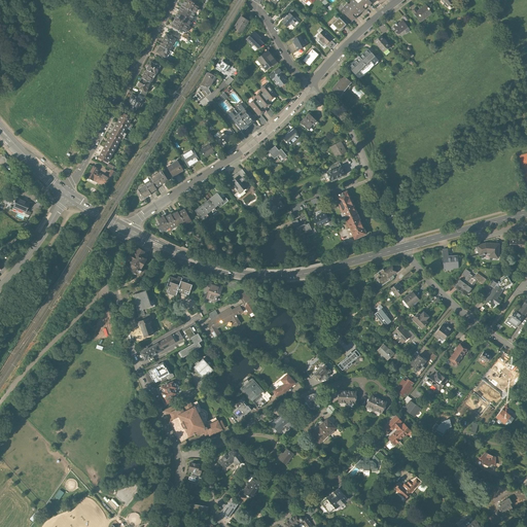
[(195,3),(187,0),(184,0),(181,6),(196,14),(198,15),(200,10),(199,9),(199,8),(199,6),(198,6),(197,6),(195,4),(195,3)]
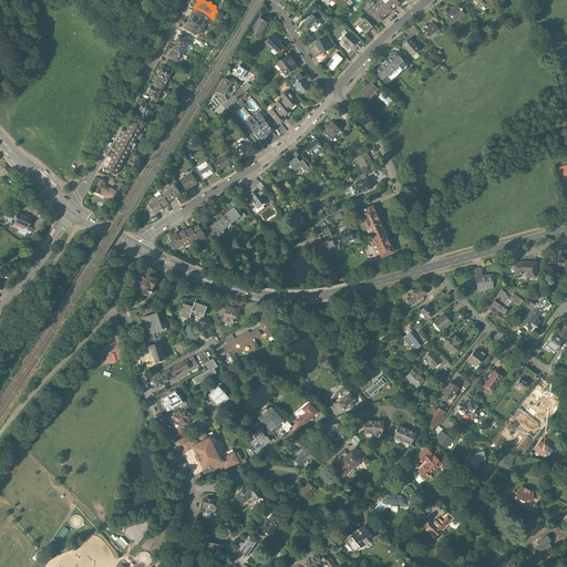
[(397,0),(379,0),(377,2),(378,3),(375,6),(374,4),(367,11),(379,23),(397,7),(400,3),(397,1),(397,0)]
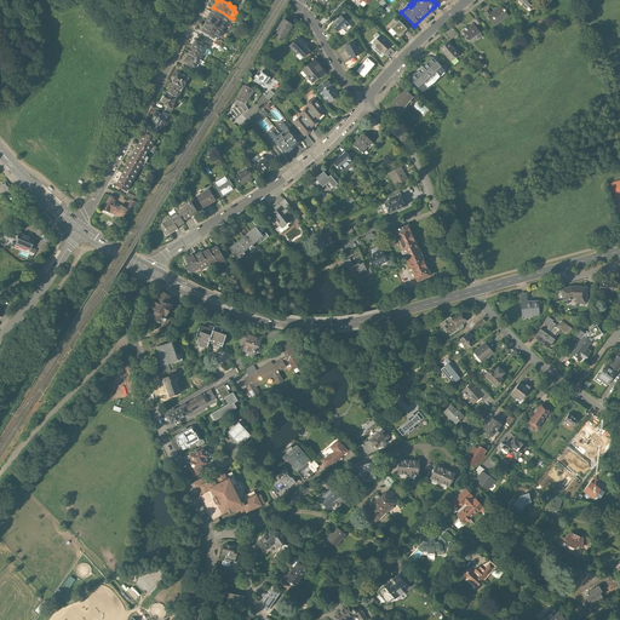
[(509,16),(501,6),(492,13),(488,10),(484,12),(494,26),(509,16)]
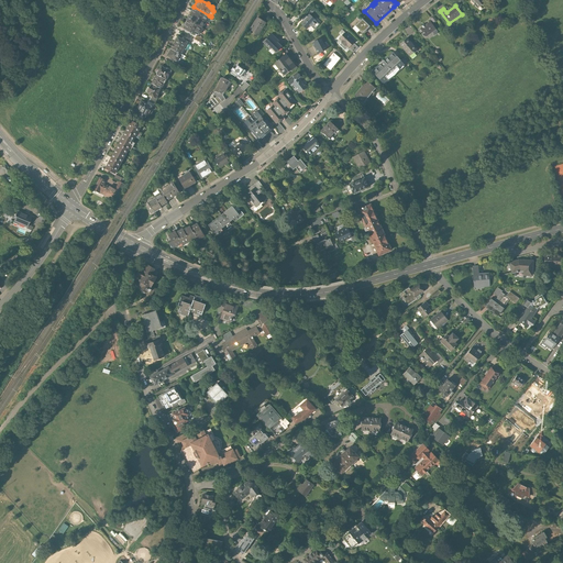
[(194,7),(190,13),(207,22),(209,19),(207,18),(209,15),(194,7)]
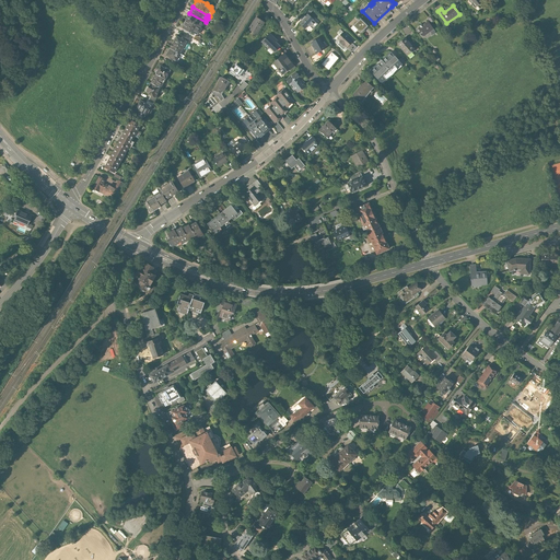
[(189,13),(186,20),(200,27),(202,25),(203,26),(206,22),(189,13)]
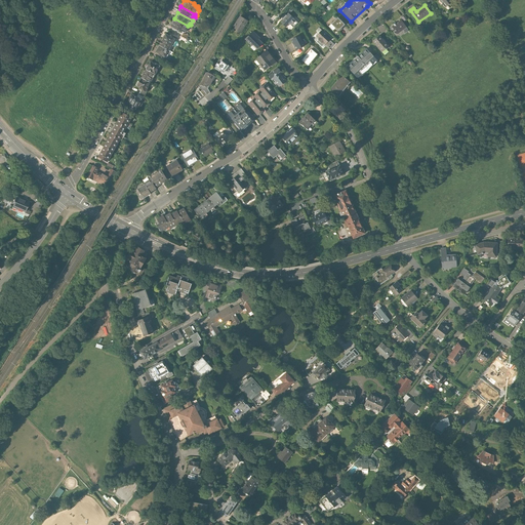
[(297,23),(287,13),(280,22),(286,28),(289,25),(293,28),(297,23)]
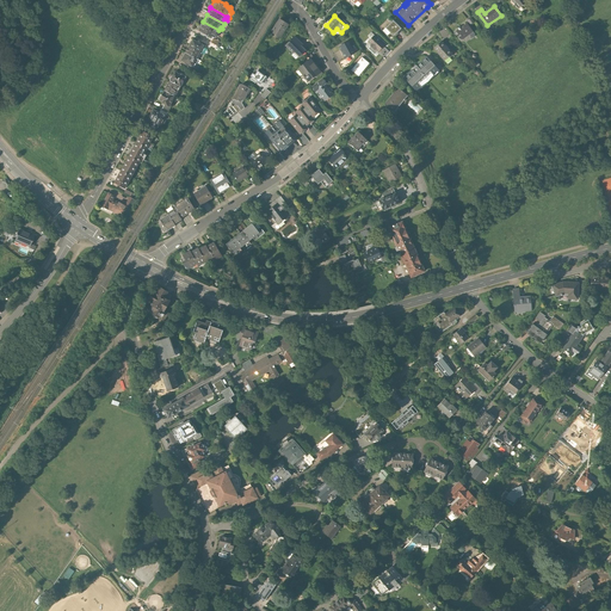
[(282,19),(273,32),(282,37),(289,24),(282,19)]
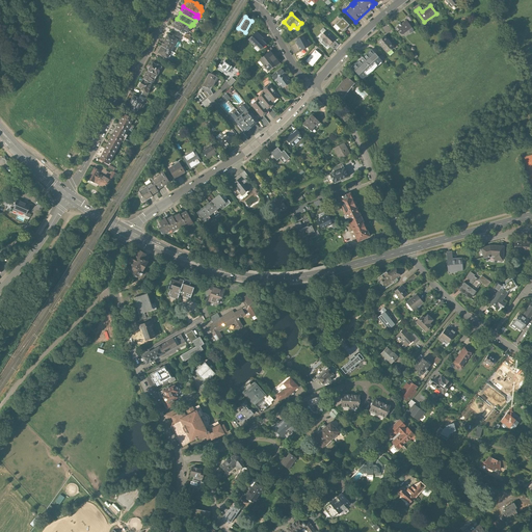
[(349,25),(343,18),(336,25),(343,31),(349,25)]
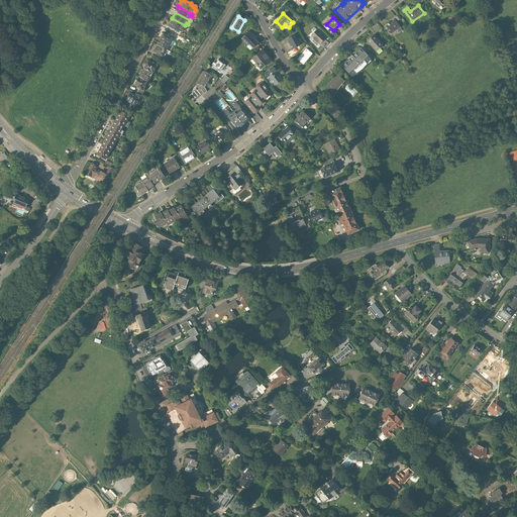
[(183,30),(185,25),(172,18),(170,21),(169,20),(167,25),(176,30),(177,29),(179,31),(180,31),(181,32),(183,32),(183,30)]
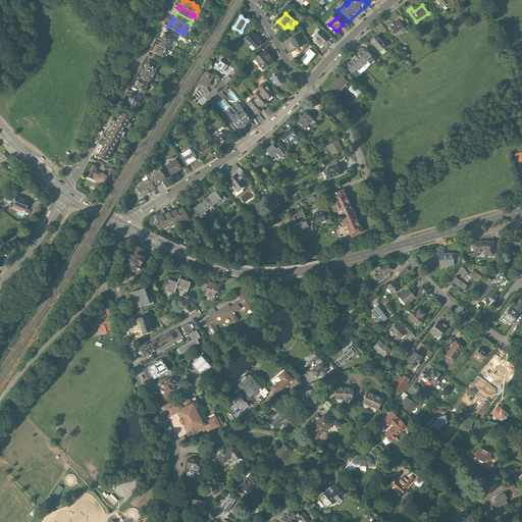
[(406,30),(399,20),(394,23),(393,22),(390,24),(392,25),(389,27),(395,34),(401,30),(403,32),(404,33),(406,32),(406,30)]
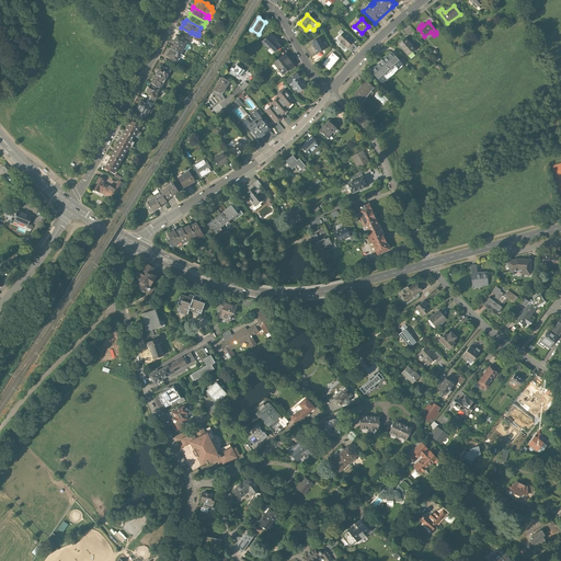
[(271,33),(263,41),(270,47),(271,46),(275,50),(281,45),(276,41),(277,39),(271,33)]
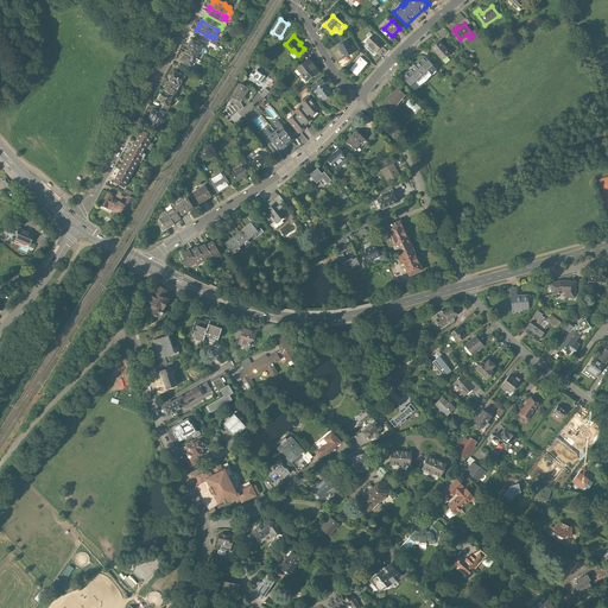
[(382,45),(373,36),(367,42),(378,51),(381,46),(382,45)]
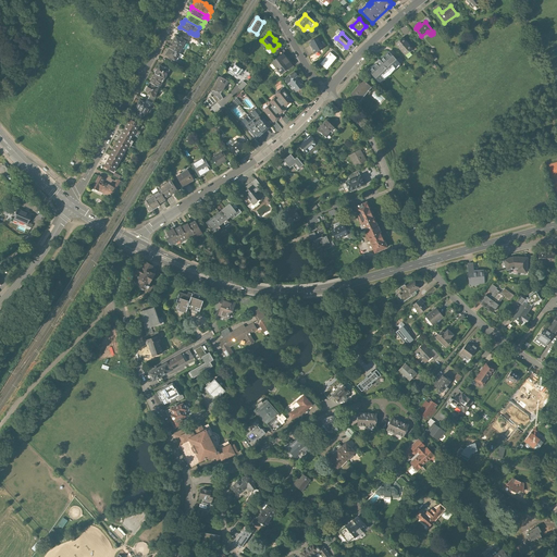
[(176,36),(172,42),(184,49),(187,42),(176,36)]
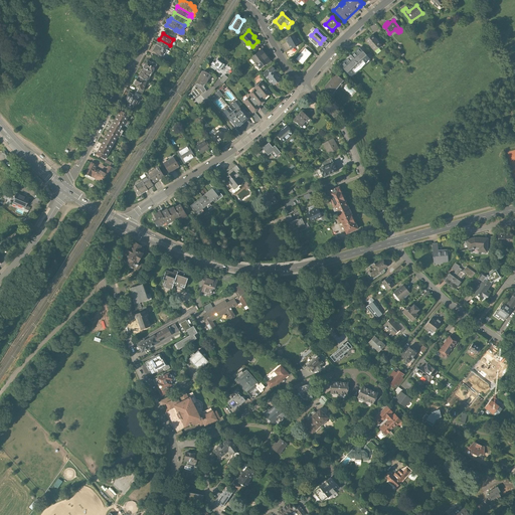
[(293,35),(286,39),(291,48),(298,44),(293,35)]
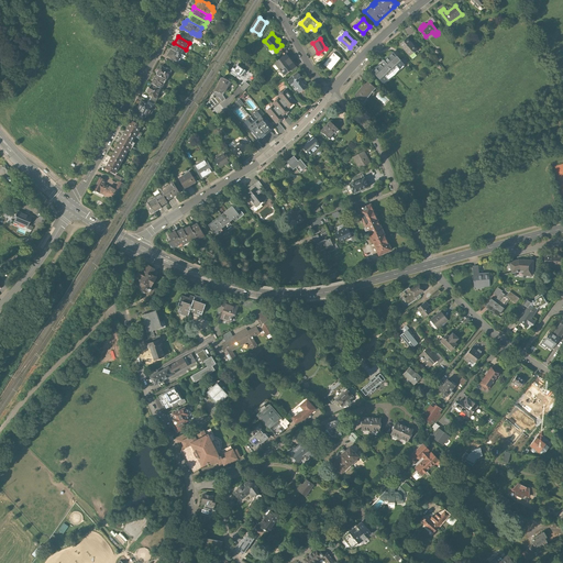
[(399,45),(409,56),(417,50),(407,39),(399,45)]
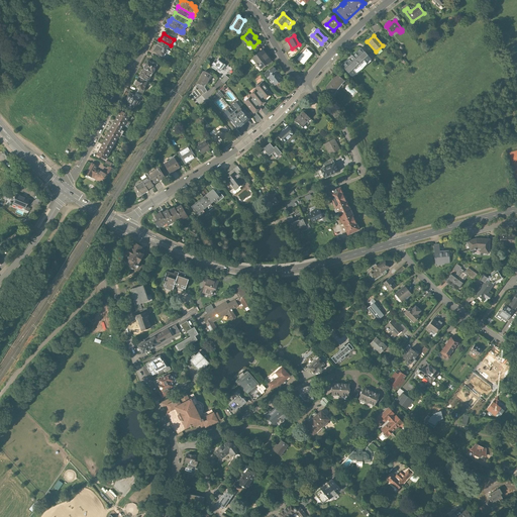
[(168,50),(171,45),(160,39),(157,44),(168,50)]
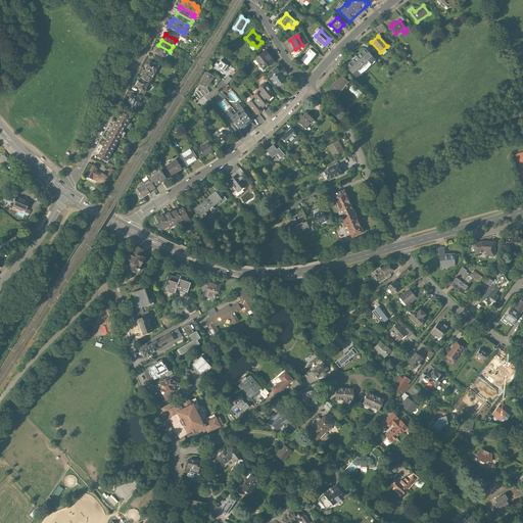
[(324,44),(328,48),(333,44),(328,40),(325,44),(324,44)]
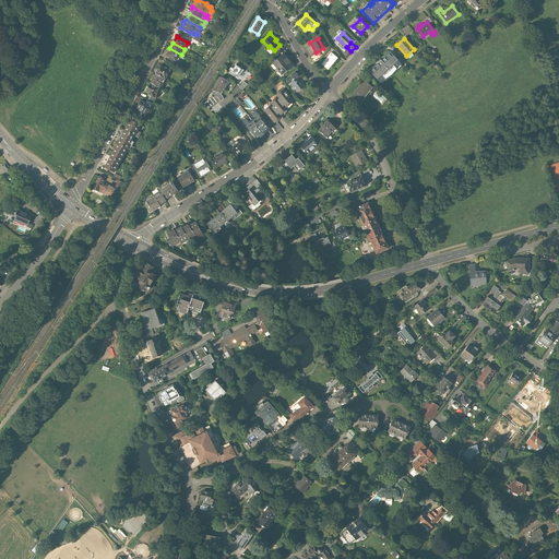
[(177,62),(181,55),(169,48),(166,56),(177,62)]
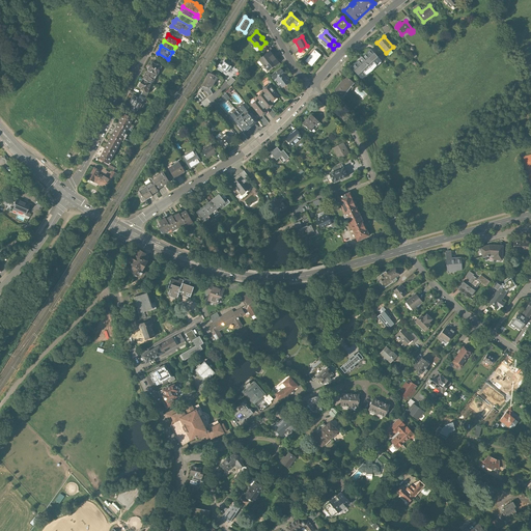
[(379,57),(371,49),(352,67),(362,79),(382,61),(379,57)]
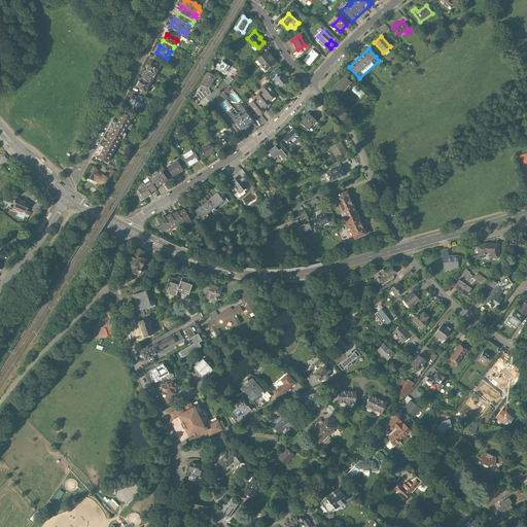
[(319,56),(312,49),(303,61),(310,66),(319,56)]
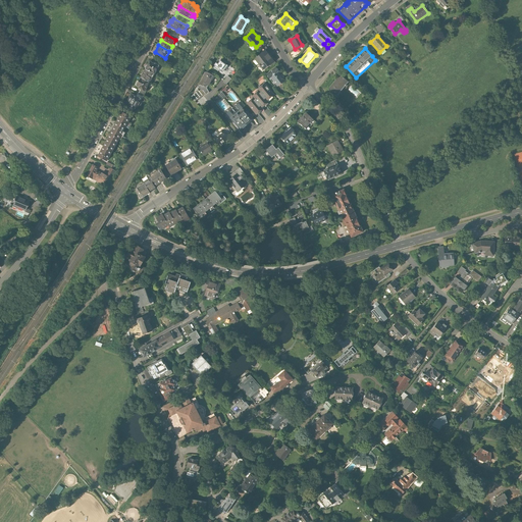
[(261,54),(256,59),(260,64),(270,56),(265,50),(261,54)]
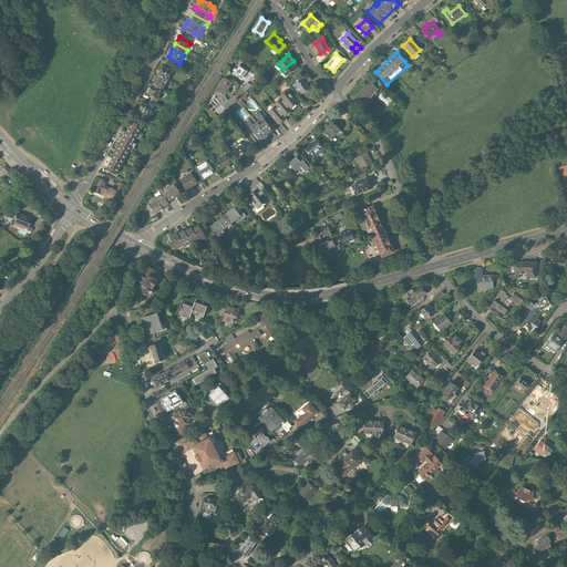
[(298,66),(294,61),(282,70),(287,75),(294,70),(298,66)]
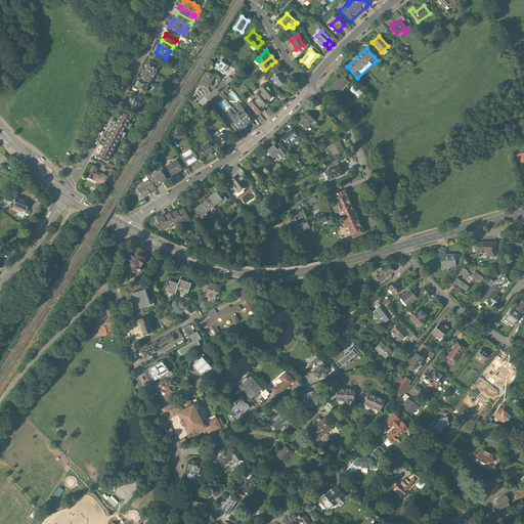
[(223,59),(216,68),(221,71),(221,70),(225,72),(230,64),(223,59)]
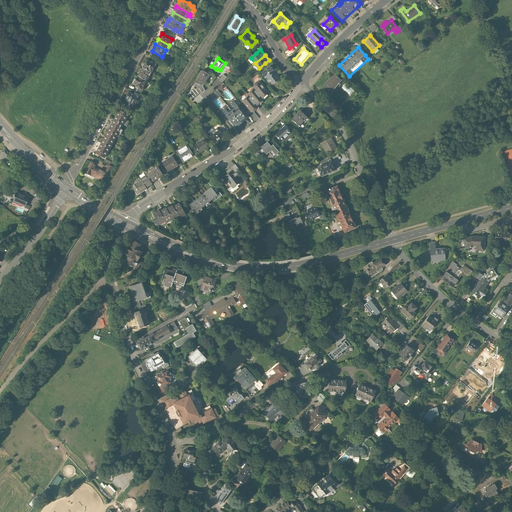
[(146,60),(142,68),(151,73),(155,65),(146,60)]
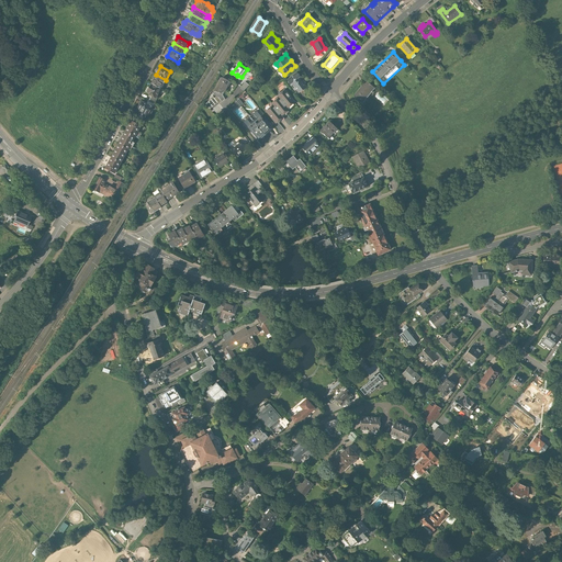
[(299,71),(288,80),(291,85),(292,85),(300,93),(306,88),(299,79),(302,77),(299,71)]
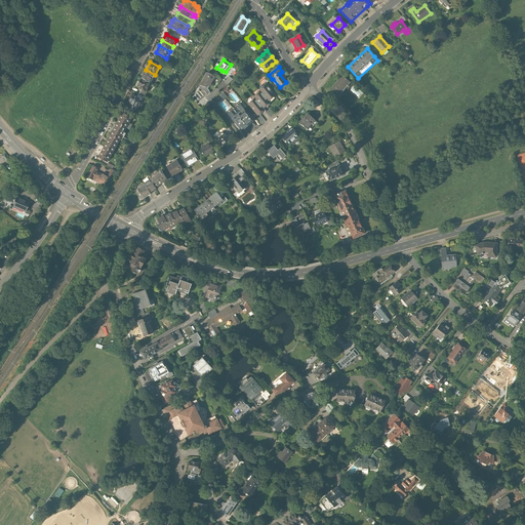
[(146,70),(140,78),(150,83),(155,75),(146,70)]
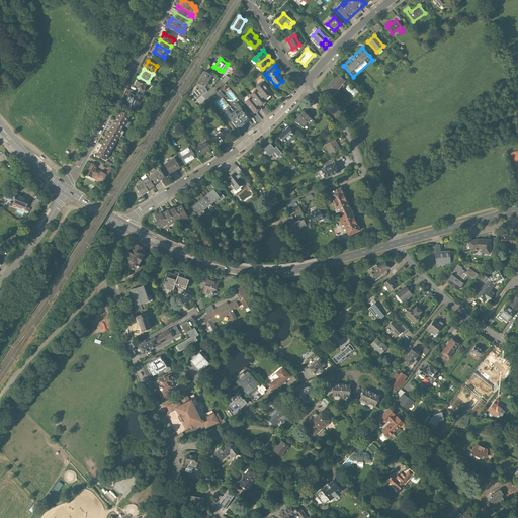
[(207,70),(201,82),(206,84),(207,82),(209,83),(214,74),(207,70)]
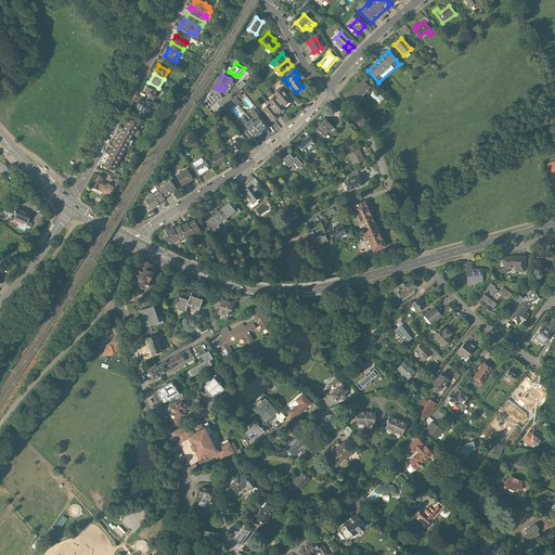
[(364,82),(361,79),(350,94),(358,101),(370,87),(370,86),(364,82)]
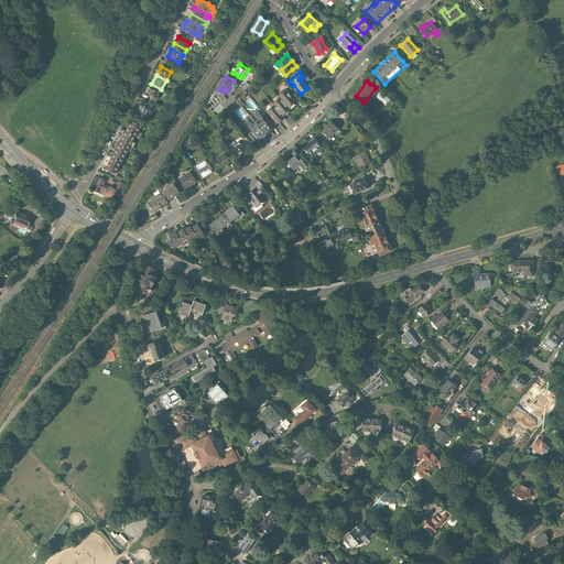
[(246,82),(241,87),(245,90),(250,85),(246,82)]
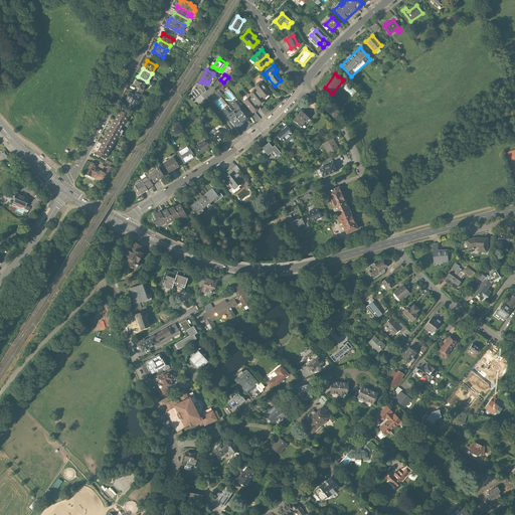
[(138,76),(134,84),(137,87),(139,88),(143,90),(147,81),(138,76)]
